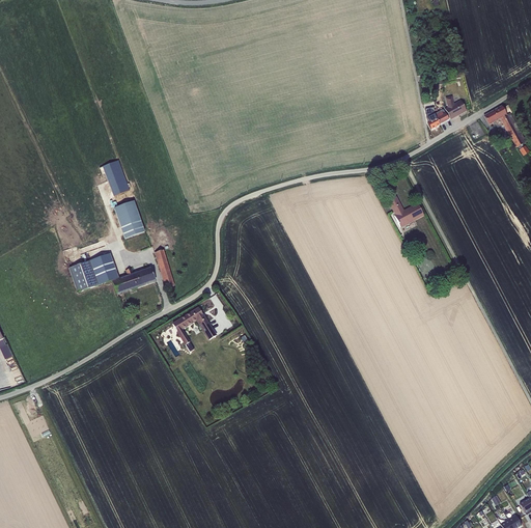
[(447,105),(445,106),(450,116),(455,114),(454,113),(457,111),(458,112),(466,108),(460,98),(453,102),(452,93),(445,95),(447,105)]
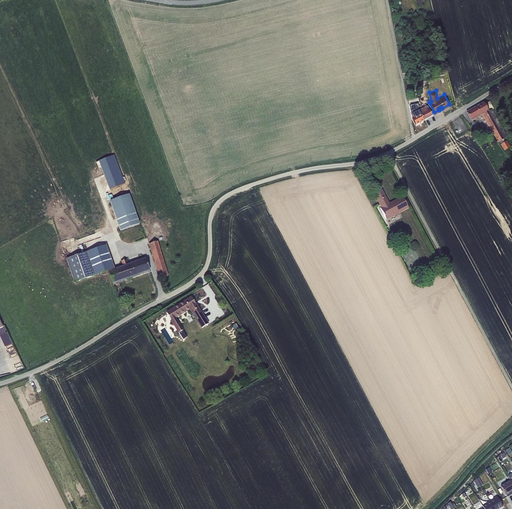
[(504,137),(488,108),(484,100),(466,109),(471,118),(482,112),(487,121),(486,121),(497,140),(504,137)]
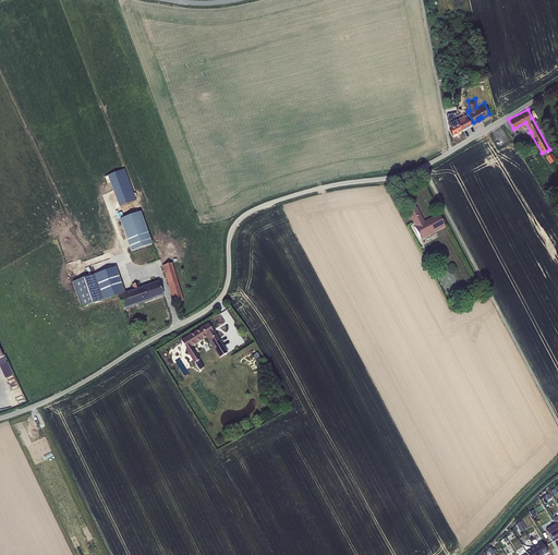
[(459,122),(457,117),(456,115),(457,113),(456,110),(447,111),(448,121),(451,127),(459,122)]
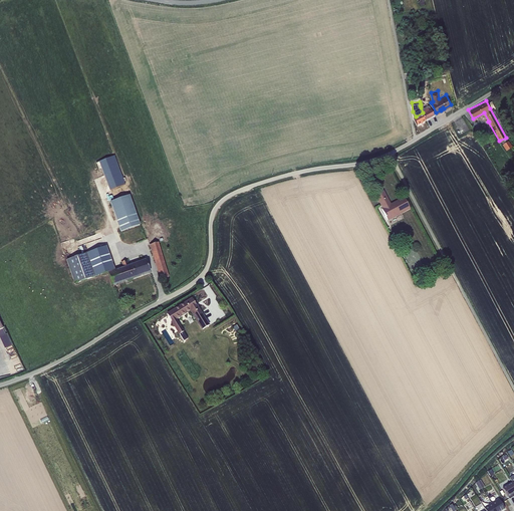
[(428,103),(421,107),(423,112),(426,118),(435,113),(429,104),(428,103)]
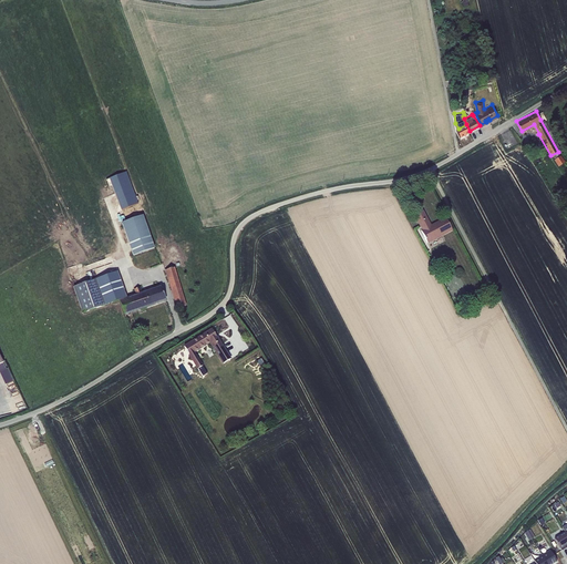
[(545,118),(540,120),(558,152),(562,150),(559,145),(545,118)]
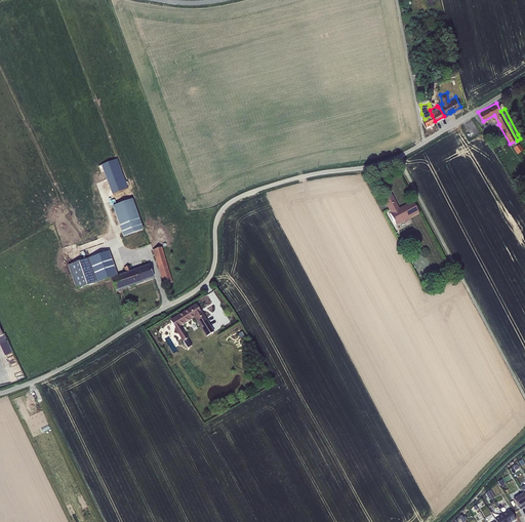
[(432,115),(425,119),(423,119),(427,125),(435,121),(432,115)]
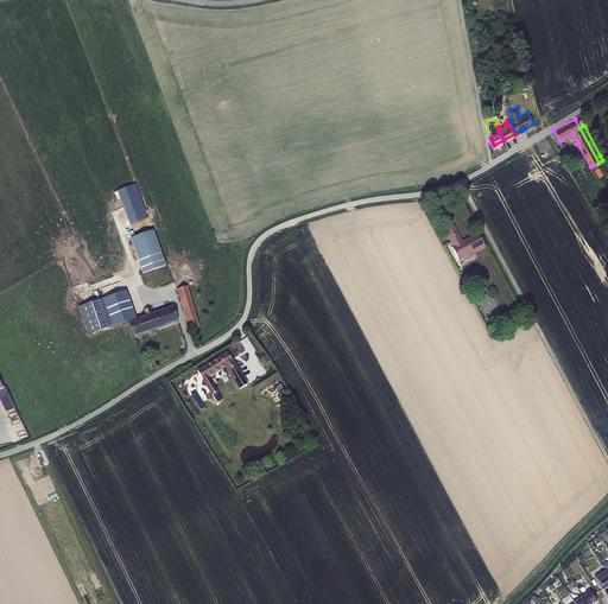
[(602,164),(595,169),(599,176),(607,171),(602,164)]
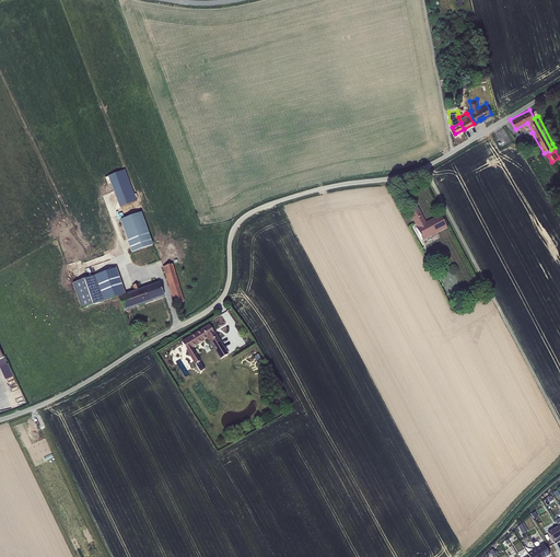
[(112,194),(116,206),(137,198),(136,195),(138,194),(137,192),(136,190),(135,190),(125,166),(105,174),(109,186),(112,194)]
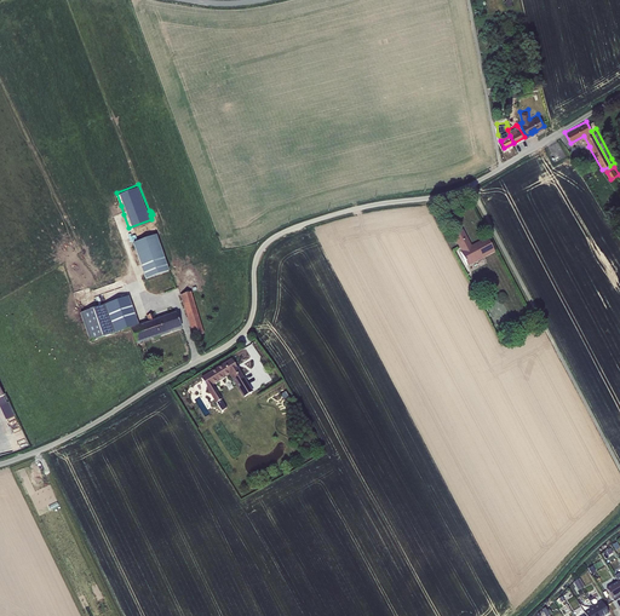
[(461,226),(453,231),(461,248),(460,248),(468,262),(494,248),(487,235),(474,241),(475,243),(471,245),(461,226)]
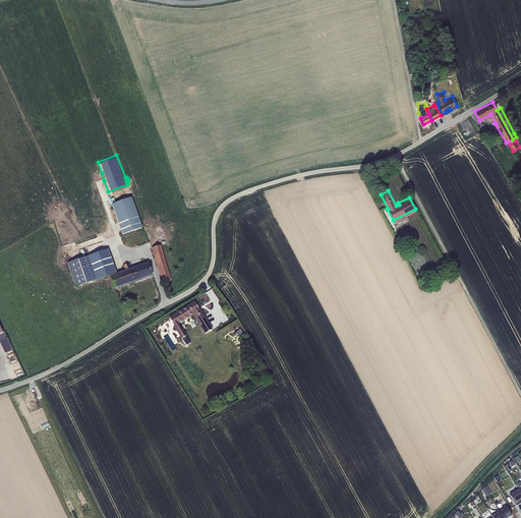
[(131,194),(112,202),(122,232),(142,225),(131,194)]
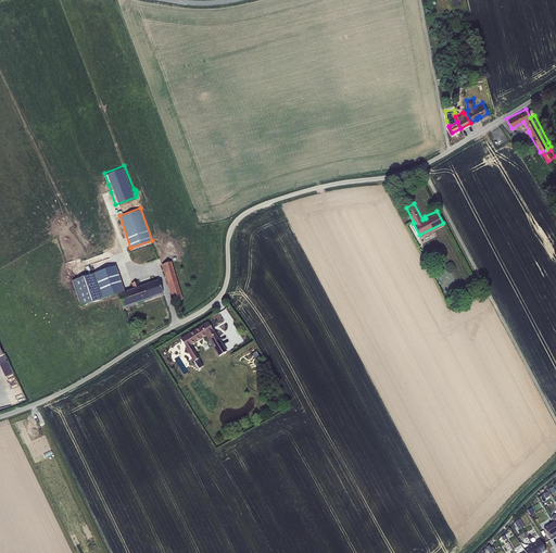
[(171,260),(162,262),(174,299),(182,297),(171,260)]
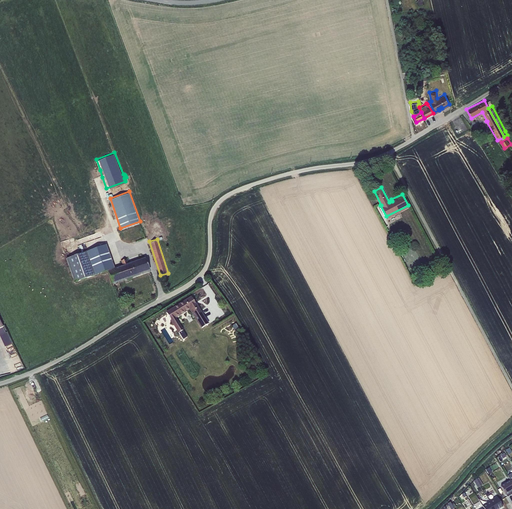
[(75,280),(114,266),(106,242),(66,256),(75,280)]
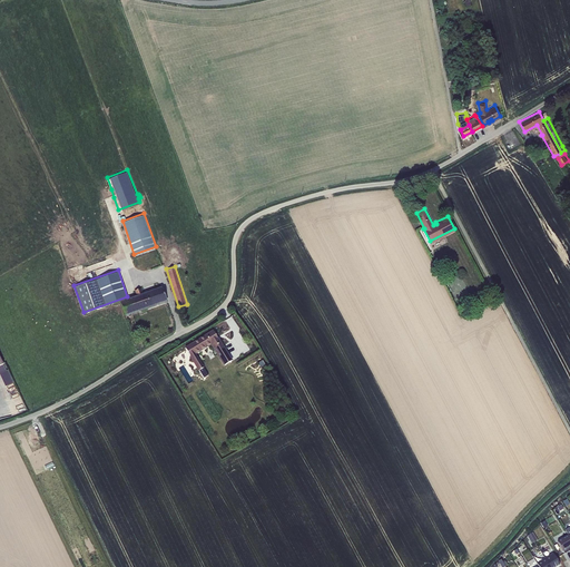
[(137,294),(120,300),(126,314),(167,299),(161,285),(143,292),(140,285),(135,287),(137,294)]
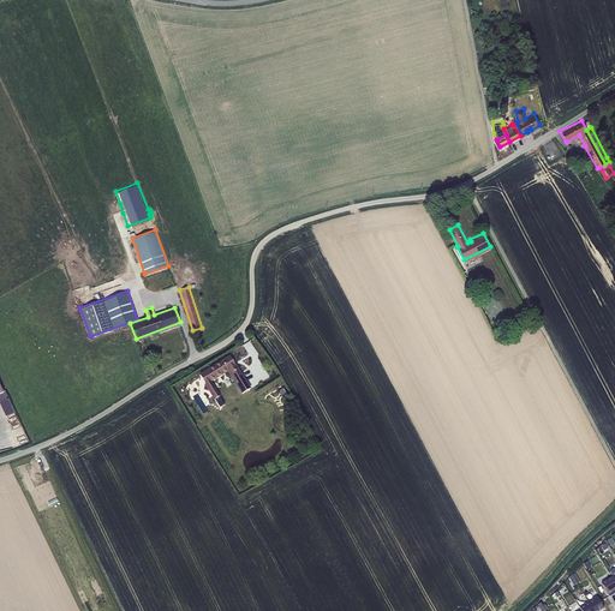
[(230,354),(199,372),(220,405),(225,402),(220,394),(221,394),(212,379),(228,369),(242,391),(251,385),(237,361),(236,363),(230,354)]
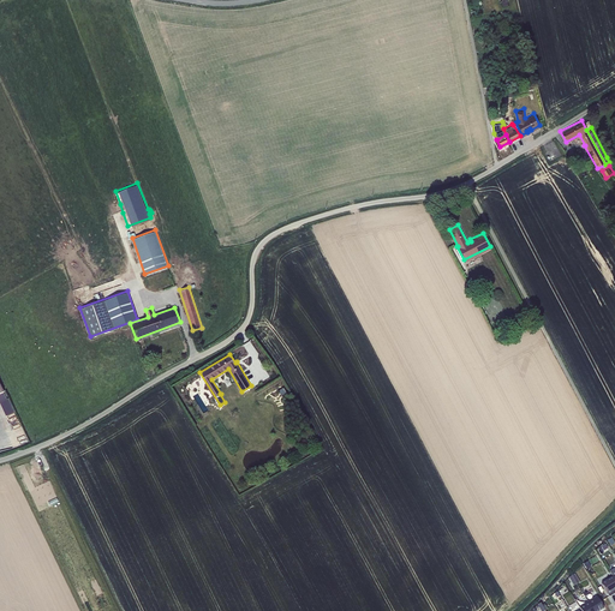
[(197,396),(204,408),(208,406),(198,390),(195,393),(197,396)]
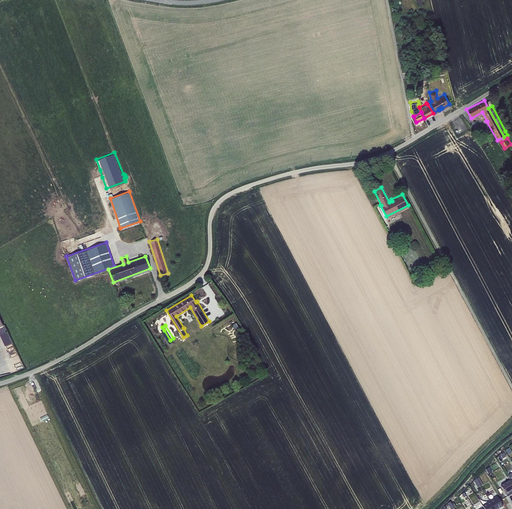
[(511,480),(510,478),(500,483),(507,494),(511,490),(511,480)]
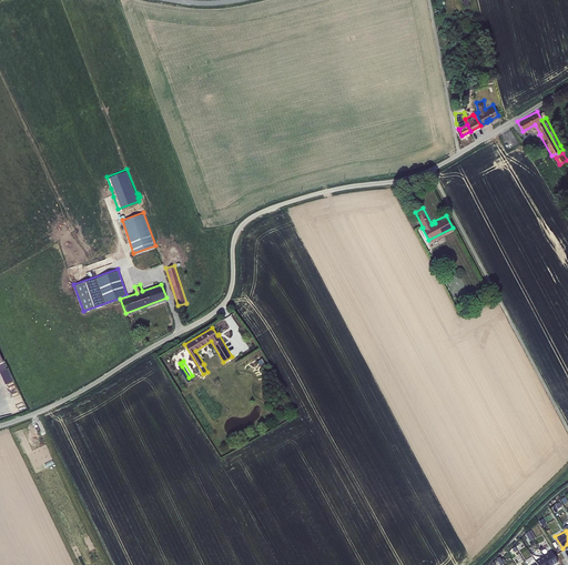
[(551,548),(543,553),(549,564),(551,564),(550,564),(558,560),(551,548)]
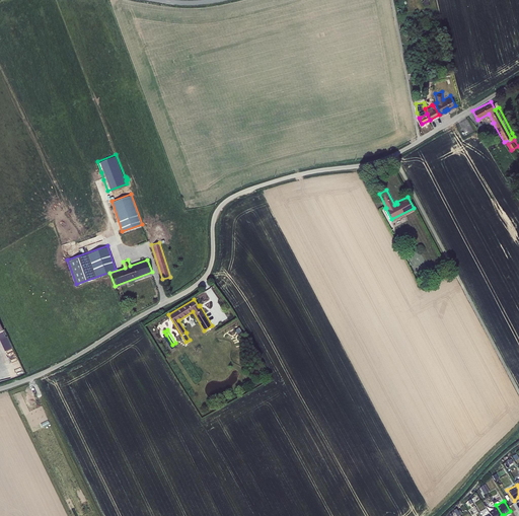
[(502,515),(496,505),(489,510),(490,512),(493,515),(502,515)]
